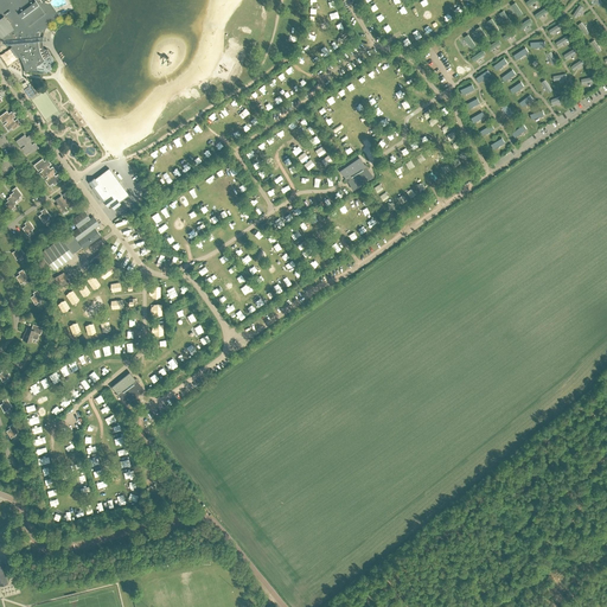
[(0,37),(1,38),(2,39),(4,39),(5,40),(5,43),(5,44),(8,44),(10,44),(11,45),(11,46),(12,46),(12,48),(18,57),(19,56),(19,57),(20,58),(21,59),(21,61),(23,63),(23,64),(23,65),(24,66),(24,68),(25,69),(24,71),(37,72),(37,70),(37,66),(51,56),(50,55),(50,53),(49,52),(49,51),(48,49),(44,50),(44,49),(43,48),(43,46),(43,45),(43,44),(43,43),(43,42),(43,40),(43,38),(43,36),(43,34),(44,32),(44,31),(46,26),(49,23),(51,19),(58,14),(57,11),(55,8),(50,1),(48,0),(0,0),(0,21),(1,21),(1,24),(0,24),(0,37)]
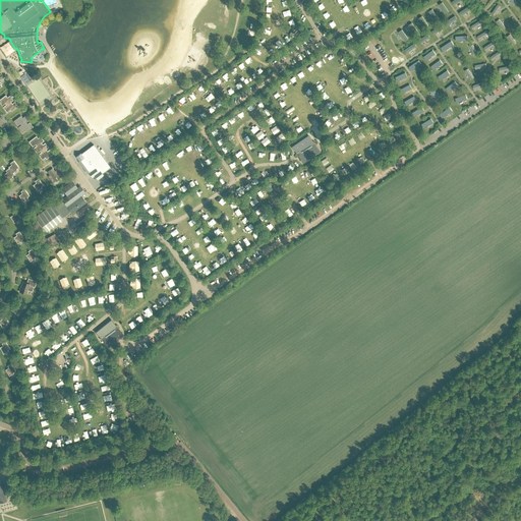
[(439,4),(446,14),(449,11),(443,1),(439,4)]
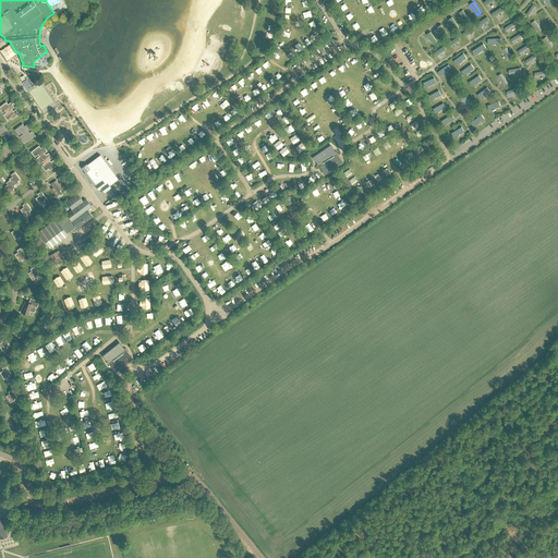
[(533,4),(526,14),(530,16),(536,7),(533,4)]
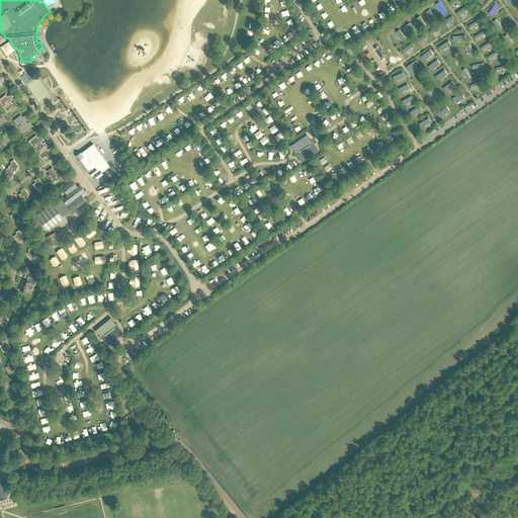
[(456,12),(459,16),(469,9),(466,5),(456,12)]
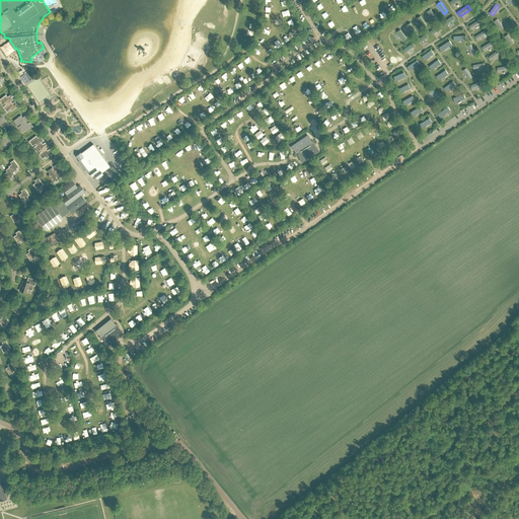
[(427,10),(434,20),(437,18),(431,8),(427,10)]
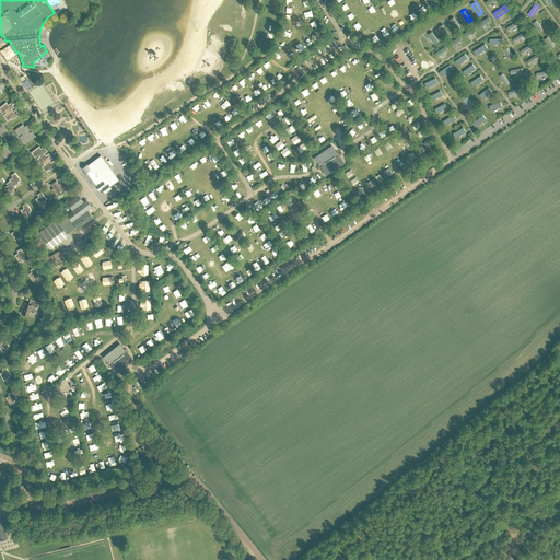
[(450,19),(457,30),(461,27),(454,16),(450,19)]
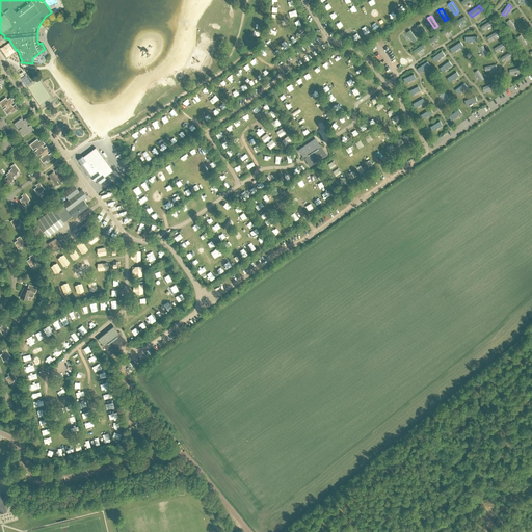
[(454,22),(457,26),(468,19),(464,16),(454,22)]
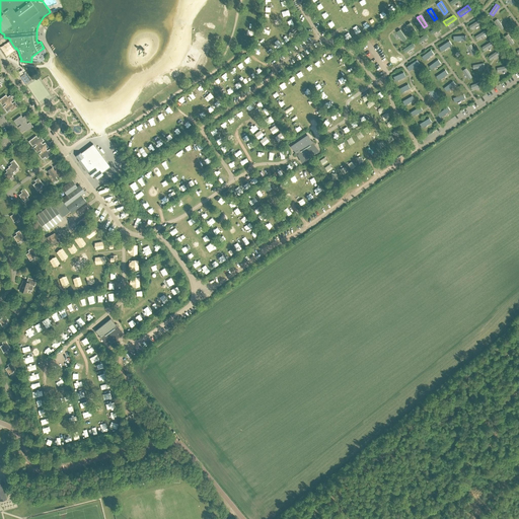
[(498,18),(494,21),(500,30),(504,27),(498,18)]
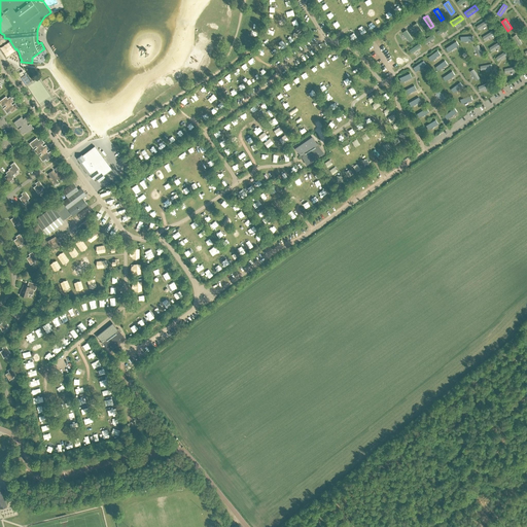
[(477,27),(479,30),(488,24),(486,21),(477,27)]
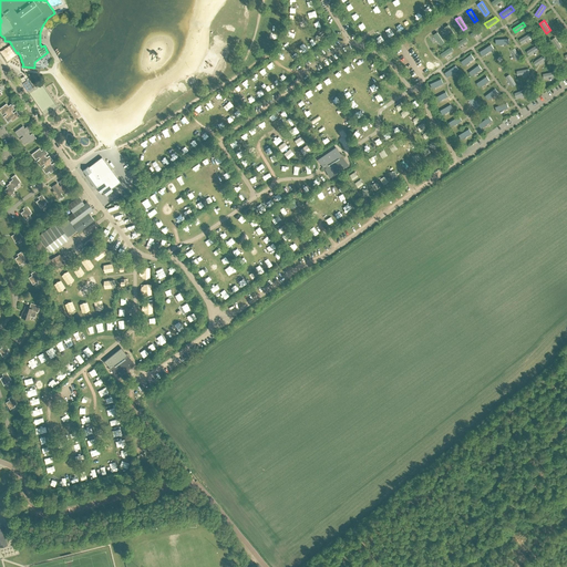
[(445,27),(452,38),(456,35),(449,24),(445,27)]
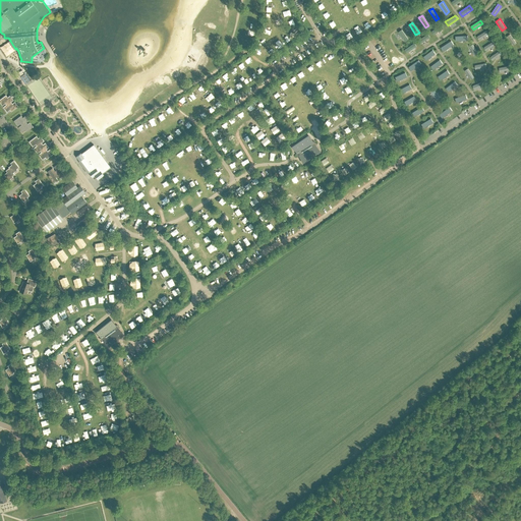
[(431,31),(435,35),(445,27),(442,24),(431,31)]
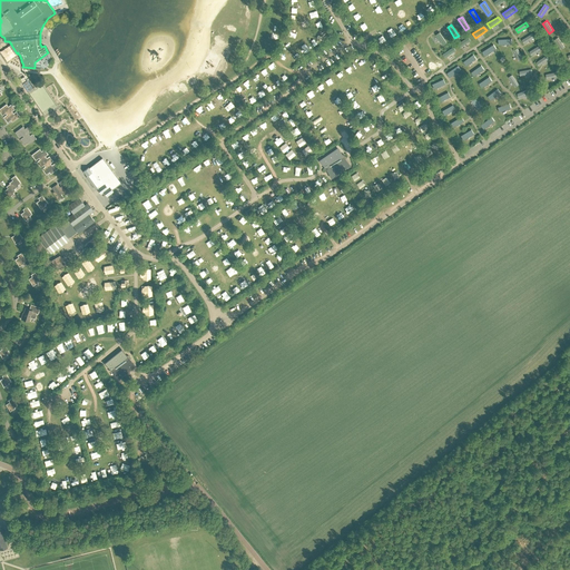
[(436,35),(443,46),(448,42),(440,31),(436,35)]
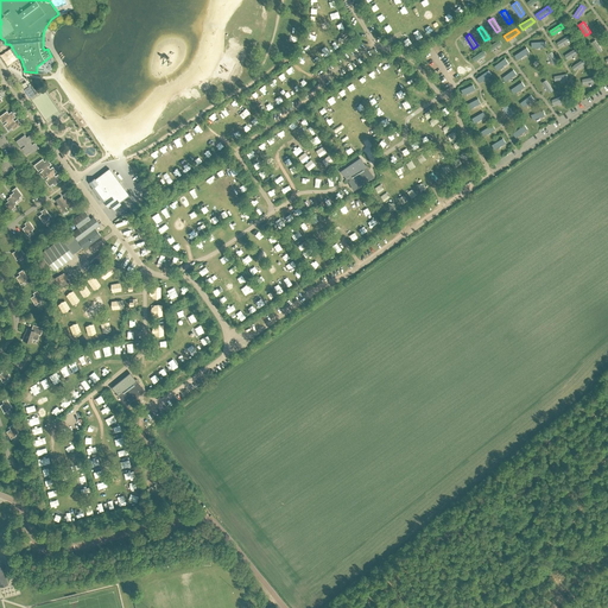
[(568,36),(558,43),(561,46),(570,39),(568,36)]
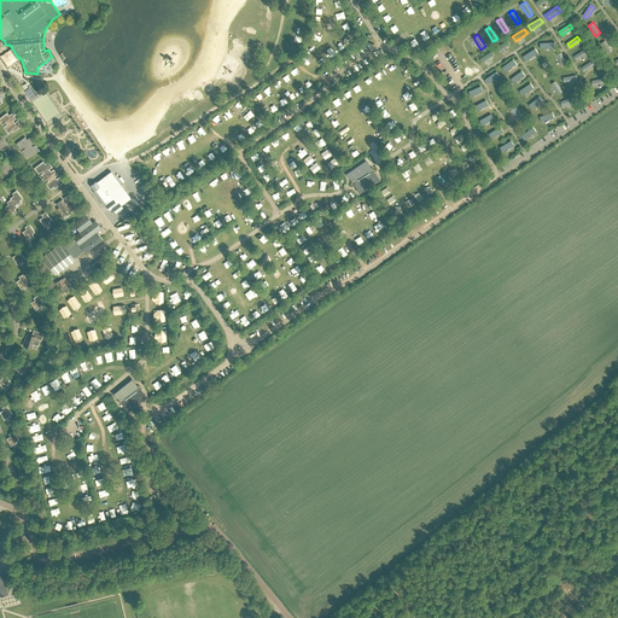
[(496,47),(499,52),(511,44),(508,40),(496,47)]
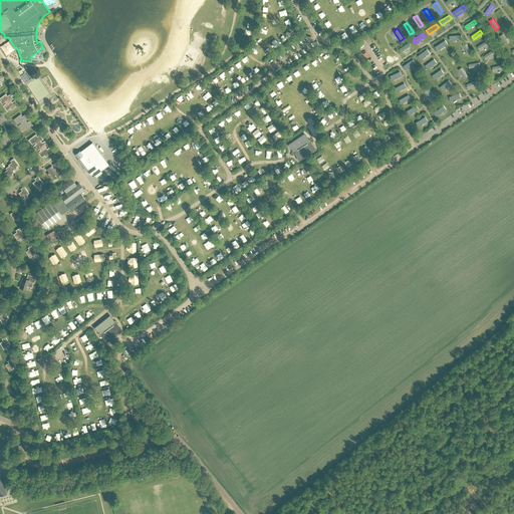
[(503,33),(500,35),(506,44),(509,42),(503,33)]
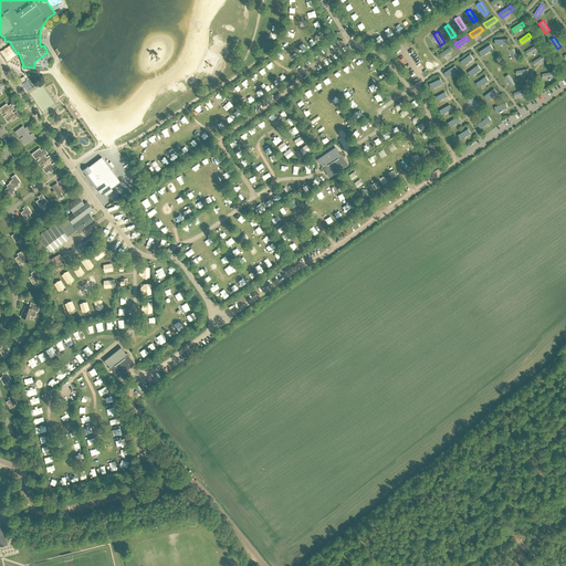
[(479,51),(481,55),(493,48),(490,44),(479,51)]
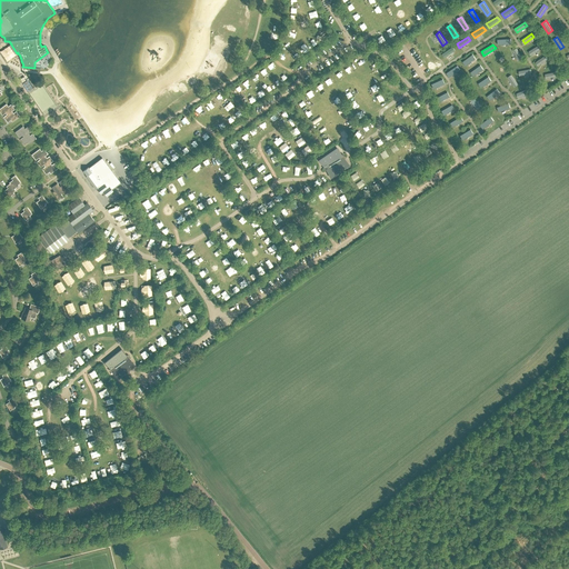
[(529,51),(531,55),(541,48),(539,45),(529,51)]
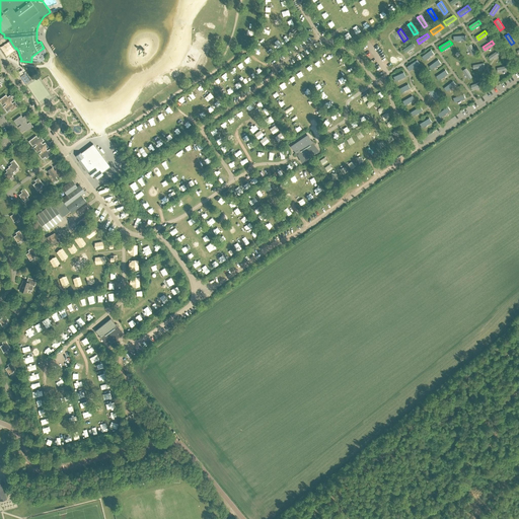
[(403,49),(405,53),(416,46),(414,42),(403,49)]
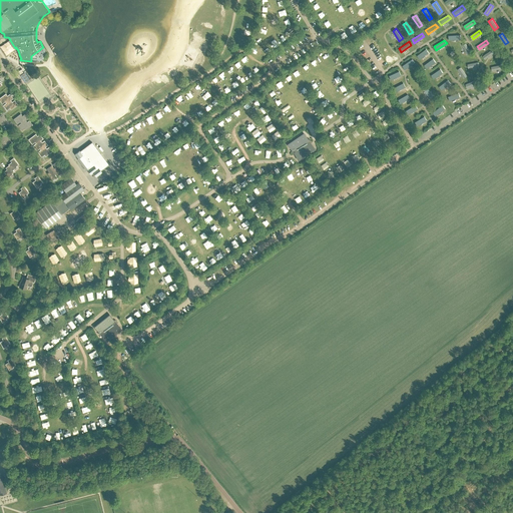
[(471,53),(466,43),(462,45),(467,54),(471,53)]
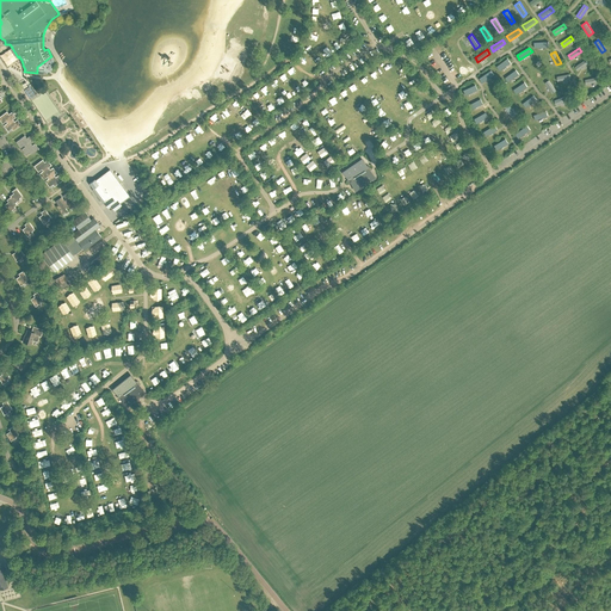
[(497,66),(500,71),(511,62),(507,59),(497,66)]
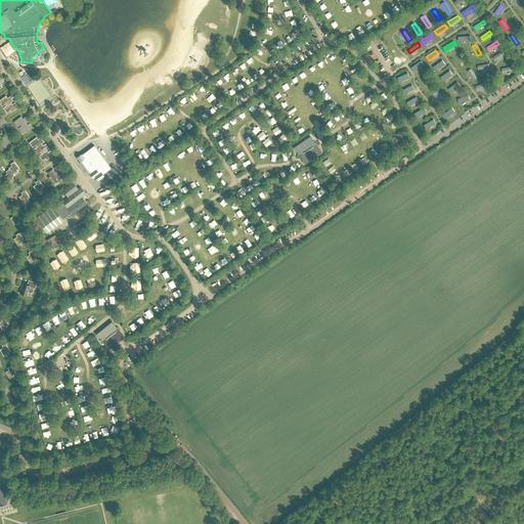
[(493,57),(495,60),(505,54),(503,51),(493,57)]
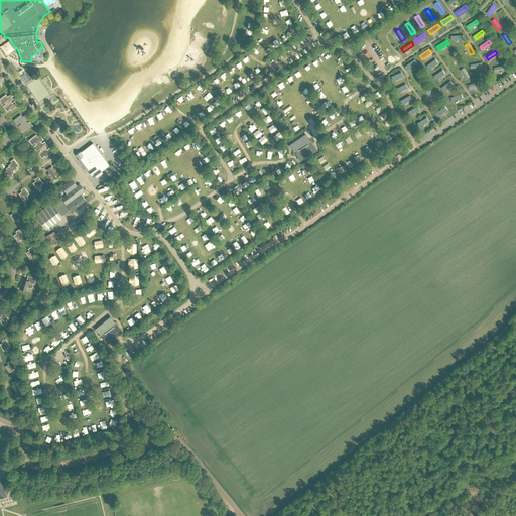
[(426,66),(429,69),(438,62),(435,58),(426,66)]
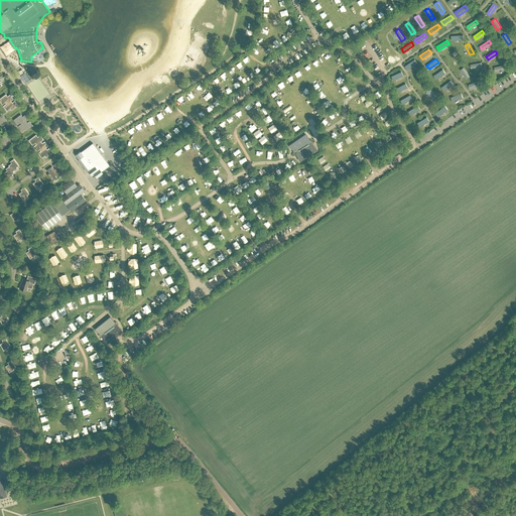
[(415,59),(405,66),(407,70),(417,62),(415,59)]
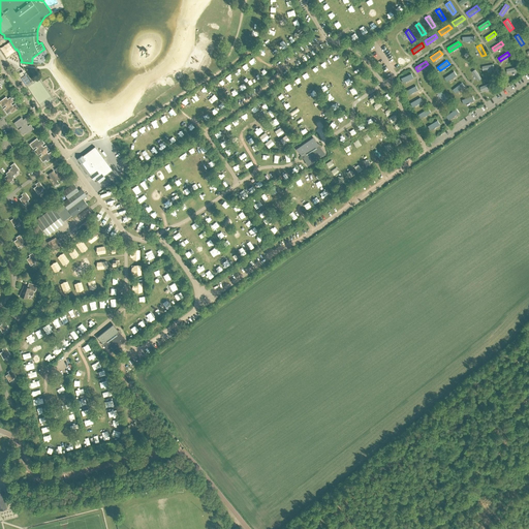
[(475,69),(471,71),(478,81),(481,79),(475,69)]
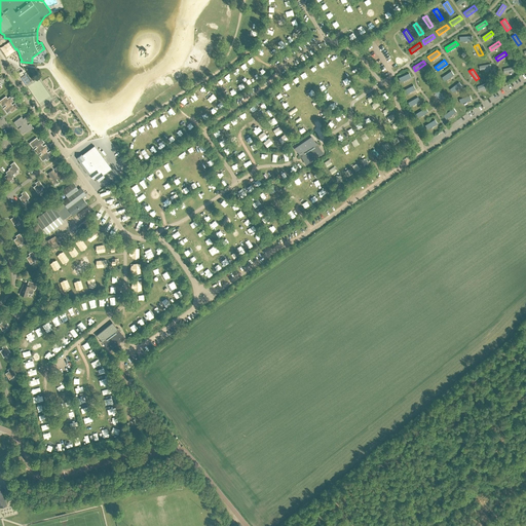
[(452,71),(442,77),(445,80),(454,74),(452,71)]
